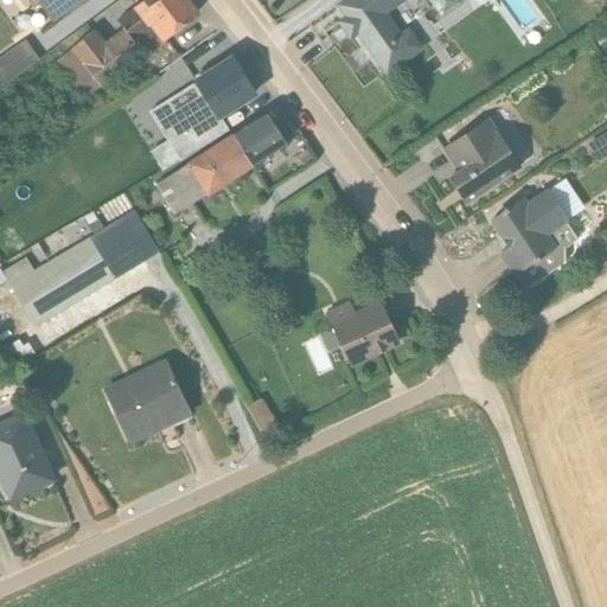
[(26,0),(32,8),(39,4),(52,23),(84,0),(26,0)]
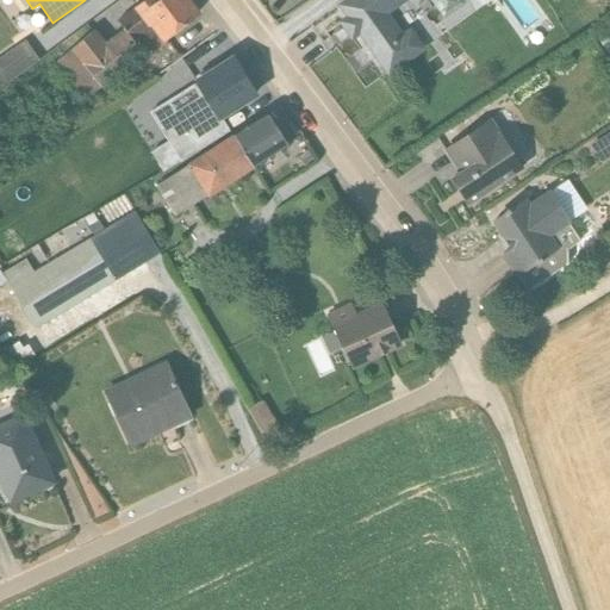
[(85,99),(198,13),(187,0),(143,0),(117,20),(123,29),(103,43),(94,31),(56,61),(85,99)]
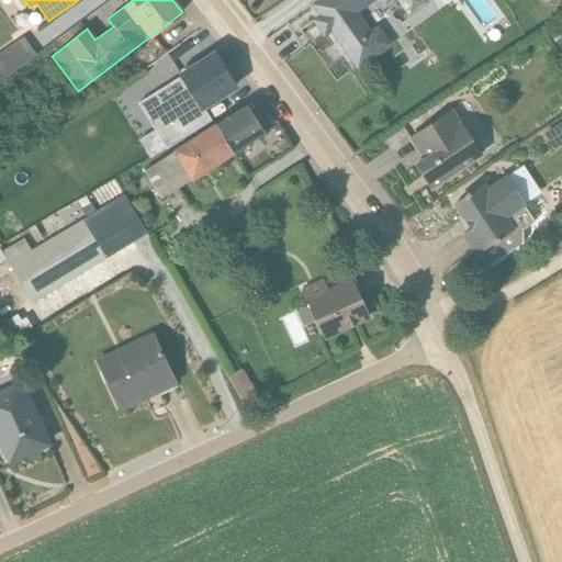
[(332,32),(357,67),(391,44),(378,25),(401,9),(407,18),(427,3),(425,0),(318,0),(313,4),(318,13),(310,20),(323,37),(332,32)]
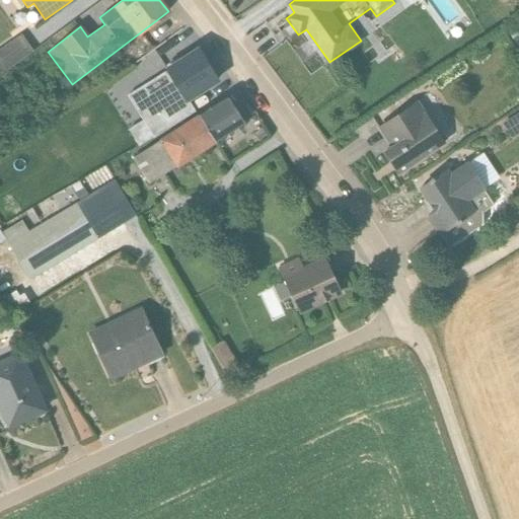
[(0,71),(1,73),(32,52),(20,34),(0,49),(0,71)]
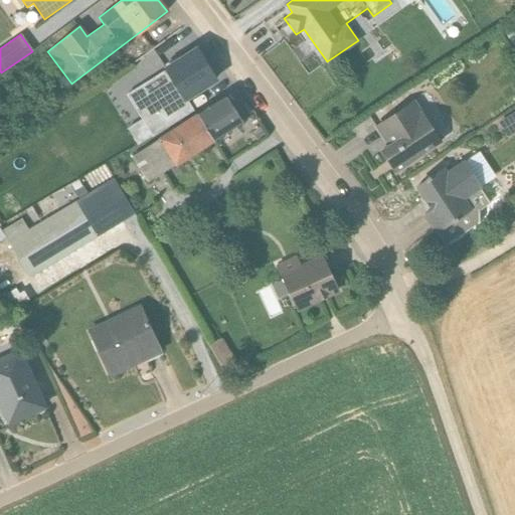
[(202,68),(205,66),(195,50),(178,61),(176,58),(166,64),(167,67),(164,69),(172,81),(132,107),(137,116),(123,124),(136,145),(174,123),(166,110),(210,81),(202,68)]
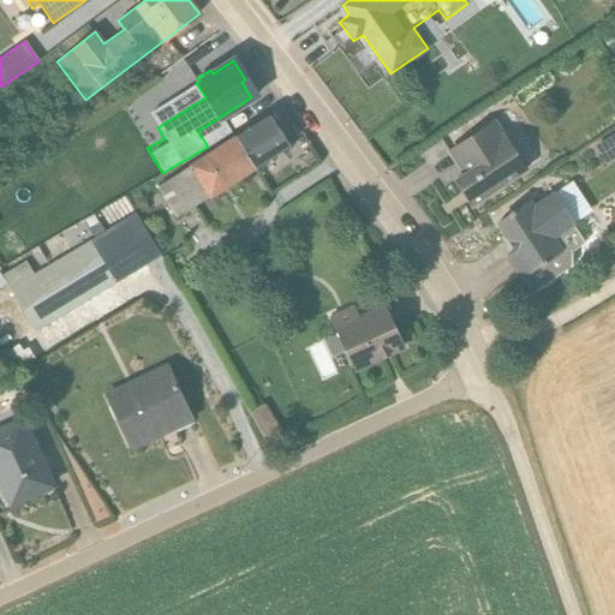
[(236,138),(254,167),(288,145),(269,117),(236,138)]
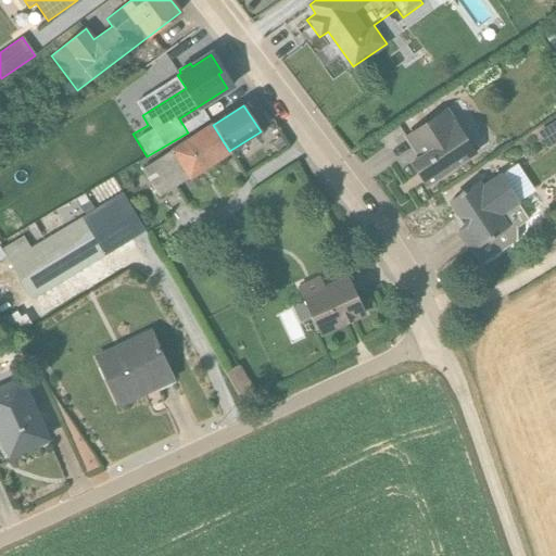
[(412,163),(426,185),(476,152),(446,110),(405,137),(418,158),(412,163)]
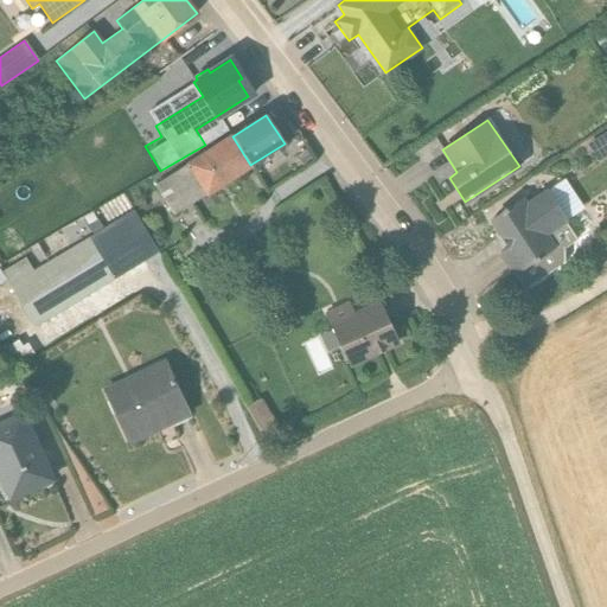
[(250,165),(232,136),(154,186),(172,215),(250,165)]
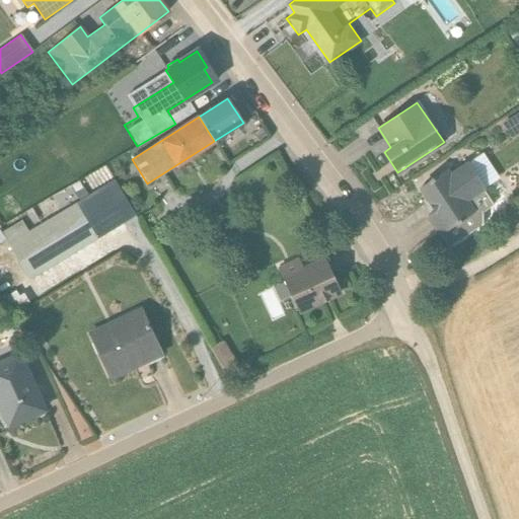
[(485,189),(466,161),(450,172),(447,169),(420,188),(435,211),(427,216),(447,246),(482,224),(482,213),(492,205),(483,191),(485,189)]
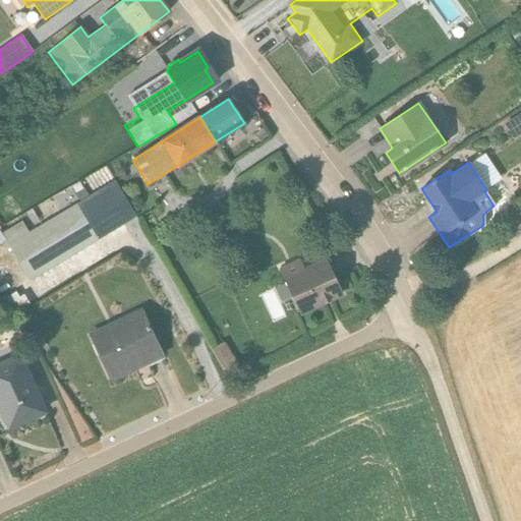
[(29,281),(136,217),(116,179),(29,231),(20,220),(0,233),(29,281)]
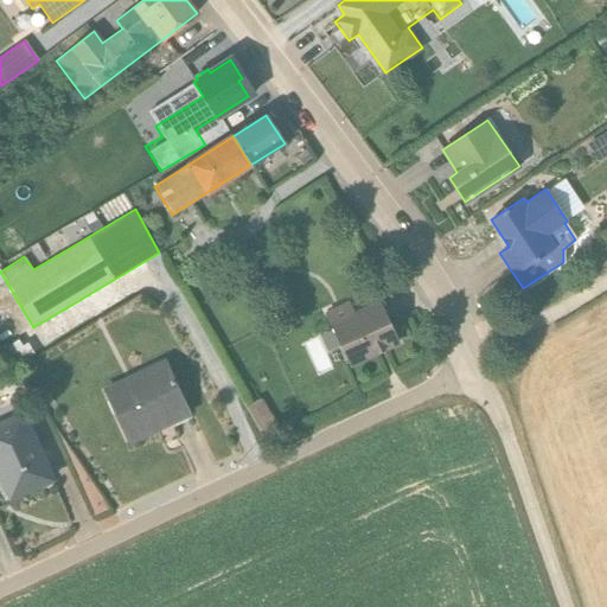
[(350,364),(396,343),(378,304),(355,314),(347,300),(325,311),(350,364)]
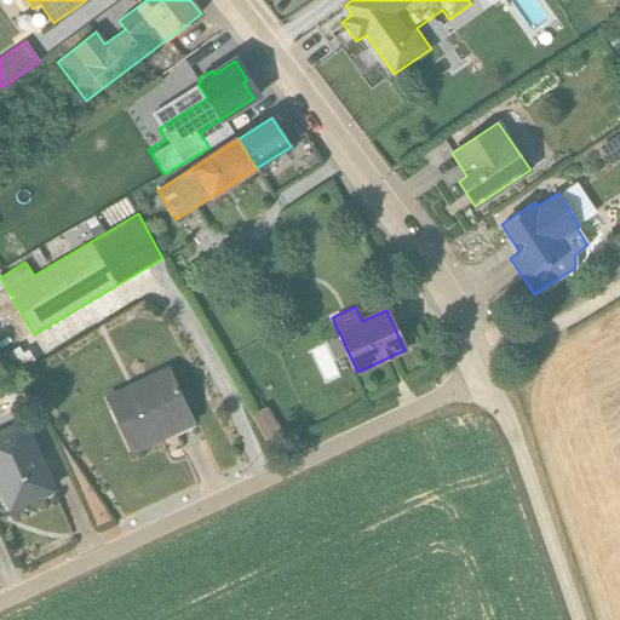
[(168,366),(104,396),(110,408),(105,411),(112,423),(116,422),(131,452),(195,422),(168,366)]
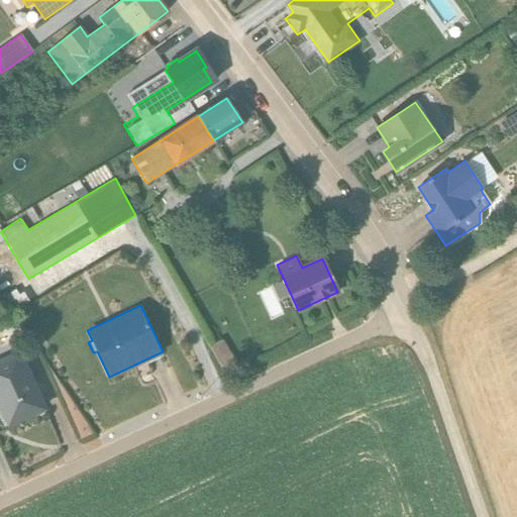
[(225,375),(236,368),(221,340),(209,346),(225,375)]
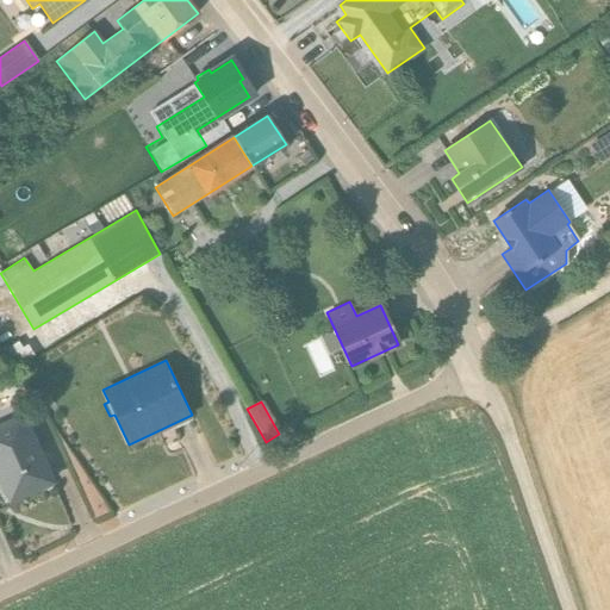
[(0,486),(8,505),(56,483),(24,412),(0,422),(0,486)]
